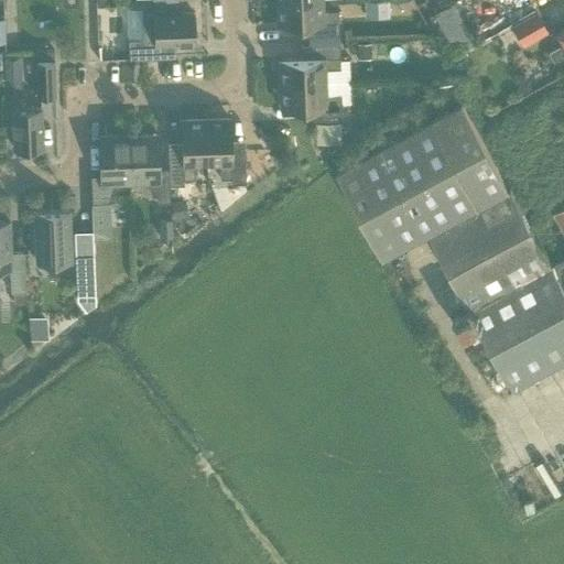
[(323,11),(322,0),(278,0),(280,23),(308,22),(310,36),(340,35),(339,11),(323,11)]
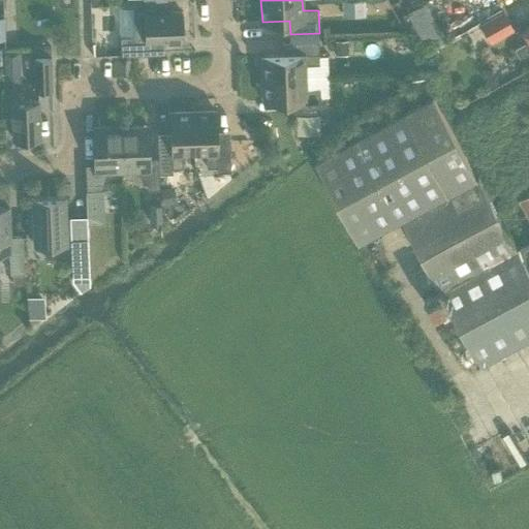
[(363,0),(342,0),(343,12),(363,11),(363,0)]
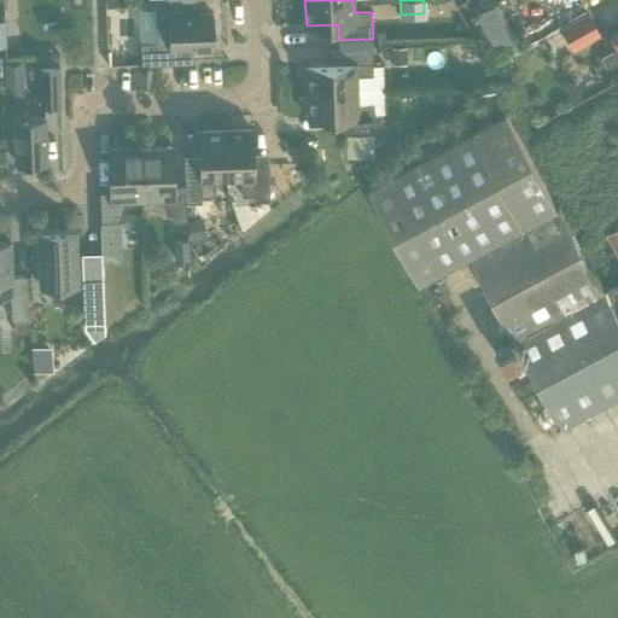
[(508,53),(522,46),(497,3),(476,15),(499,57),(508,53)]
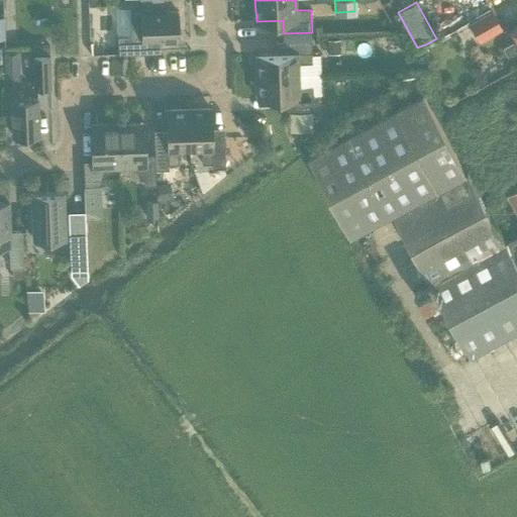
[(177,11),(167,11),(167,3),(140,4),(140,12),(131,13),(132,35),(117,36),(118,54),(150,53),(149,38),(178,37),(177,11)]
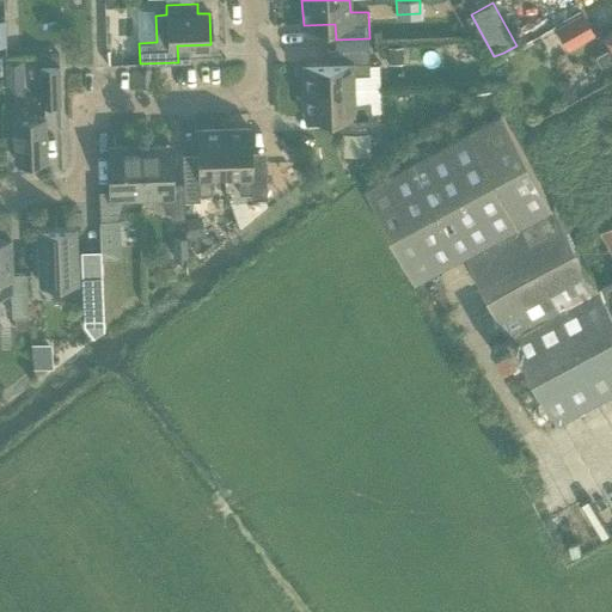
[(594,34),(582,12),(555,29),(567,49),(594,34)]
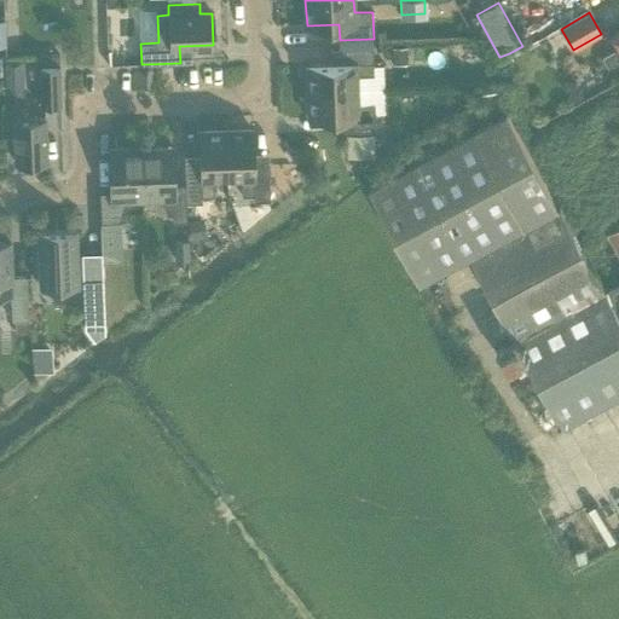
[(618,28),(609,34),(617,48),(601,57),(607,67),(618,59),(618,28)]
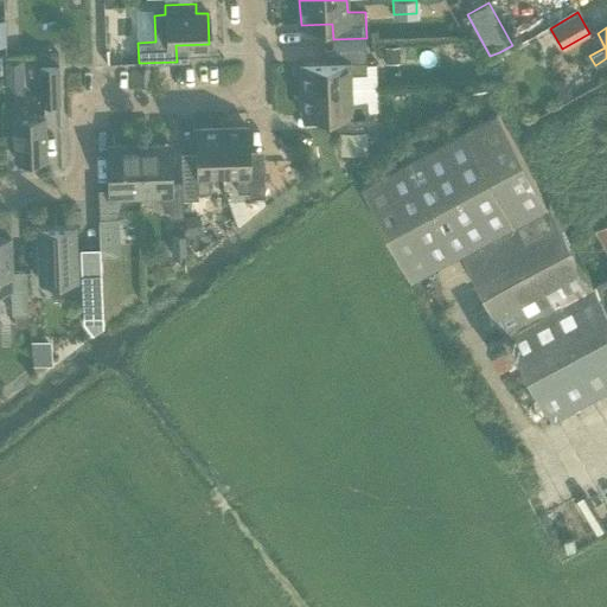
[(333,62),(302,63),(304,89),(350,87),(377,87),(377,65),(368,65),(366,46),(333,48),(333,62)]
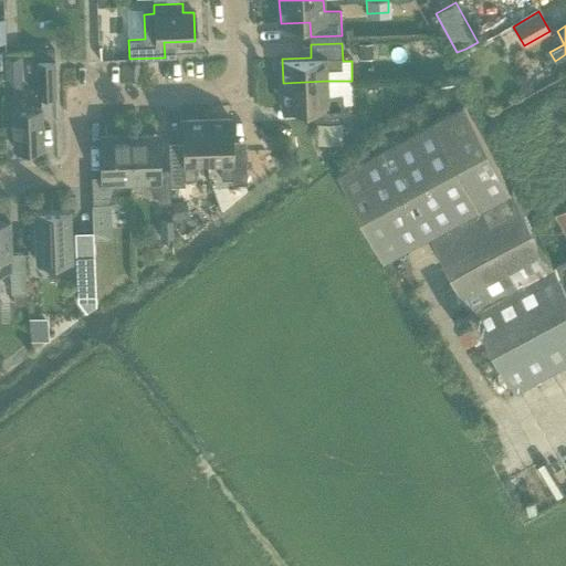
[(370,43),(358,43),(359,56),(371,56),(370,43)]
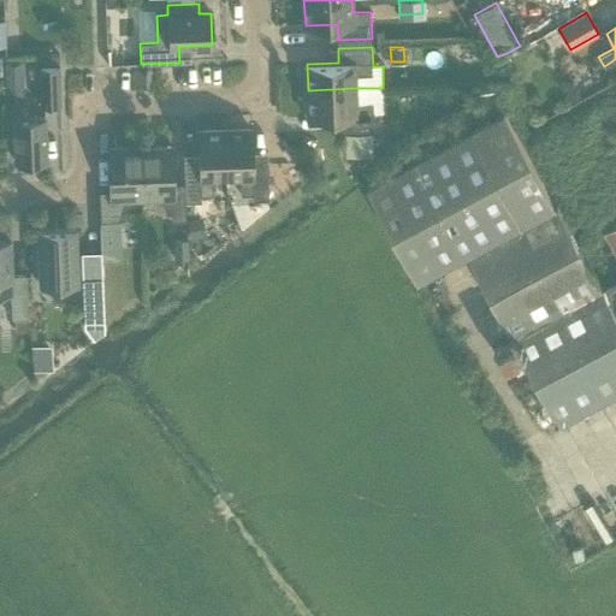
[(58,57),(40,58),(40,67),(59,66),(58,57)]
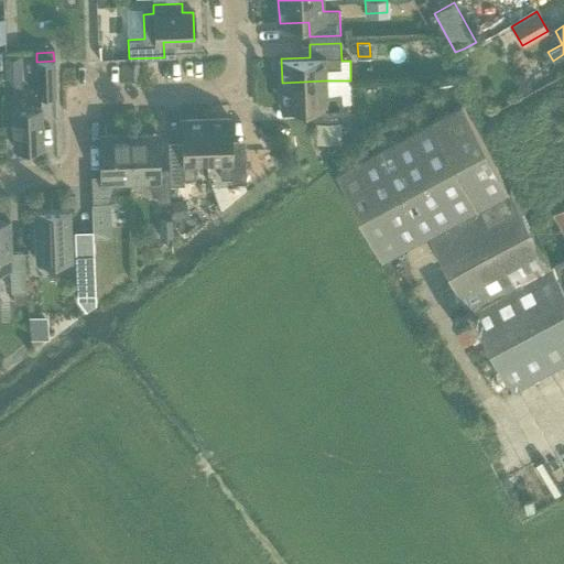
[(20,56),(2,56),(3,91),(21,91),(20,56)]
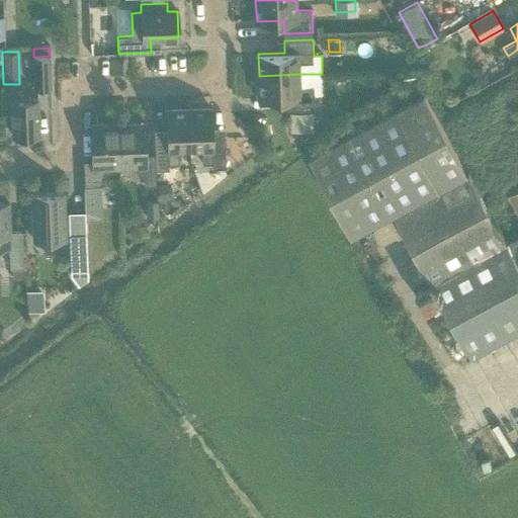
[(34,89),(51,88),(50,56),(33,57),(34,89)]
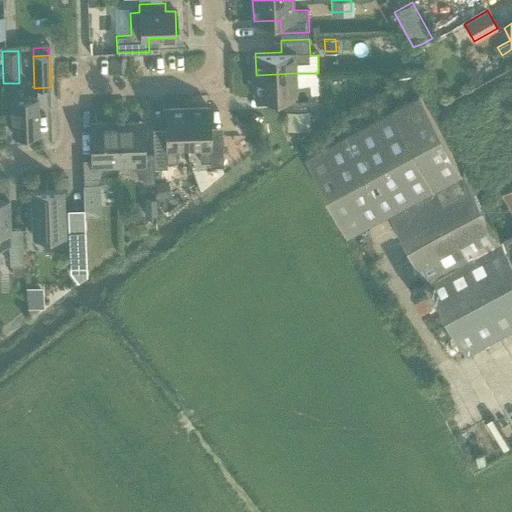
[(295,73),(256,75),(257,97),(286,96),(287,108),(312,107),(311,95),(319,94),(318,73),(295,73)]
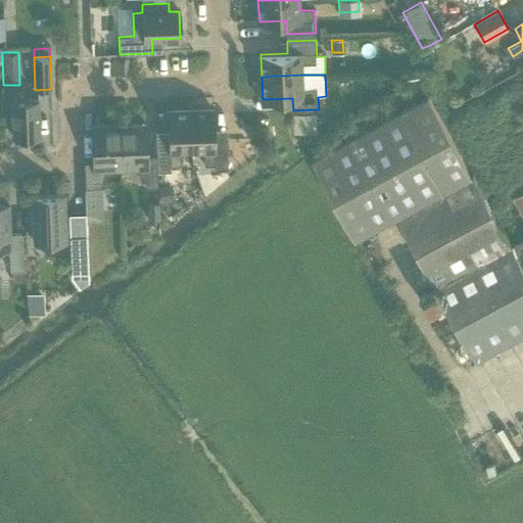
[(476,361),(522,335),(522,240),(512,247),(473,174),(471,176),(429,96),(314,157),(355,237),(398,215),(436,286),(421,294),(431,313),(446,304),(476,361)]
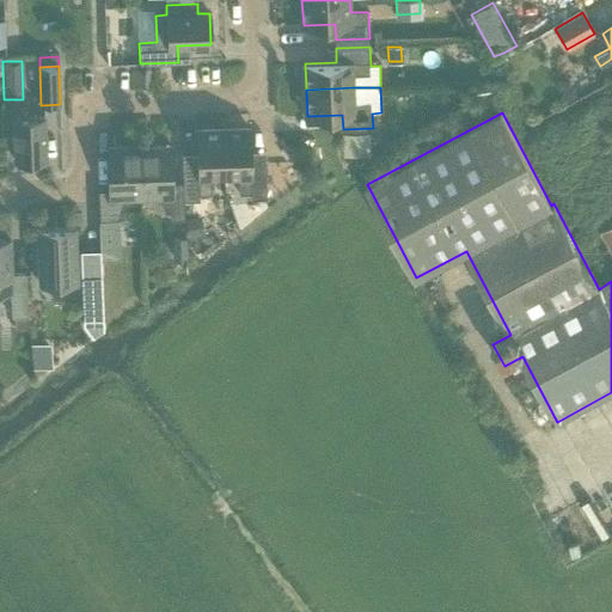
[(46,117),(13,118),(16,161),(47,160),(46,117)]
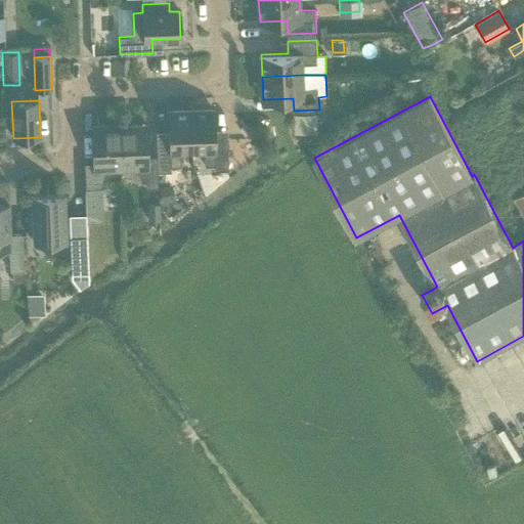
[(191,110),(192,150),(205,150),(205,166),(216,165),(216,170),(229,169),(227,138),(215,138),(213,108),(191,110)]
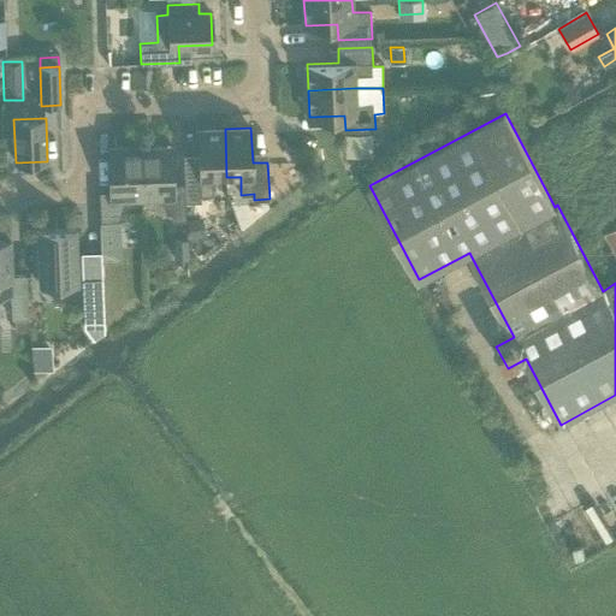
[(213,178),(226,177),(225,129),(199,130),(200,166),(185,166),(185,187),(187,202),(201,202),(202,196),(214,196),(213,178)]
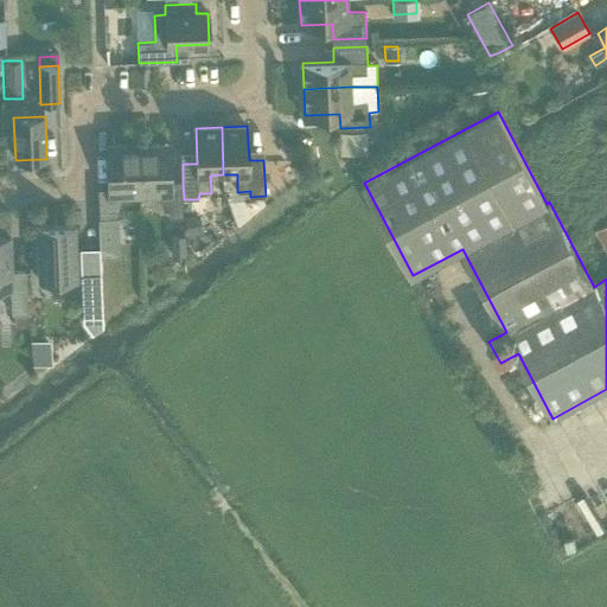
[(363,132),(342,133),(342,152),(364,151),(363,132)]
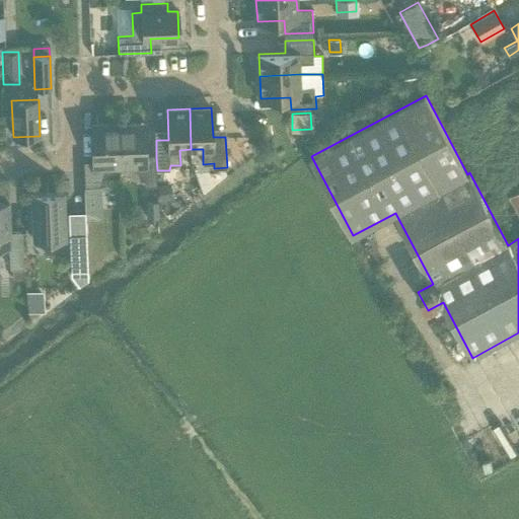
[(157,184),(157,170),(156,157),(146,158),(145,123),(119,124),(121,168),(136,168),(140,179),(146,179),(146,186),(157,184)]
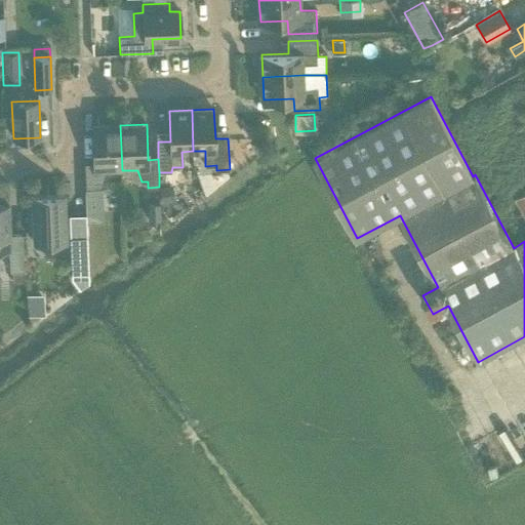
[(85,163),(85,173),(85,190),(97,190),(96,184),(103,184),(107,171),(122,170),(120,125),(93,126),(94,163),(85,163)]
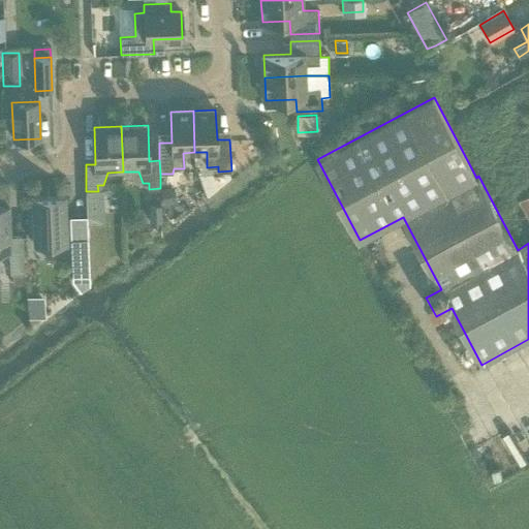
[(172,187),(160,189),(163,204),(175,201),(172,187)]
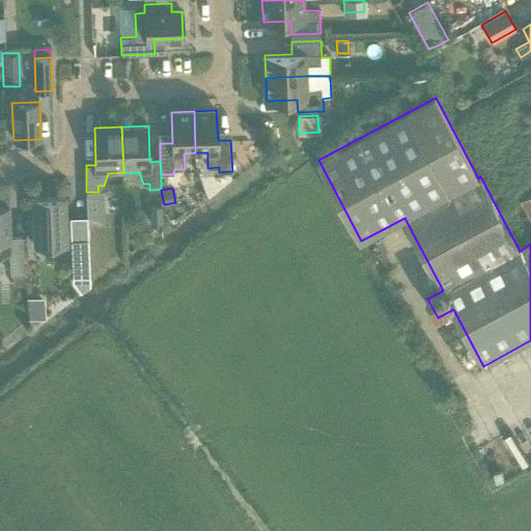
[(530,217),(530,195),(522,200),(530,217)]
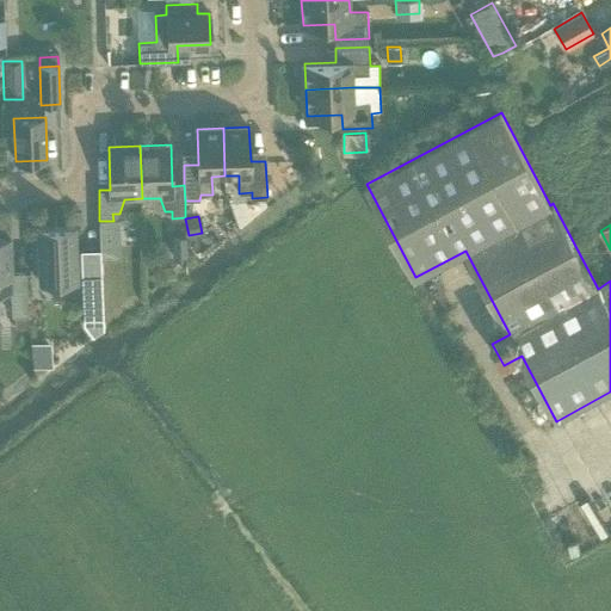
[(75,228),(38,230),(41,283),(78,282),(75,228)]
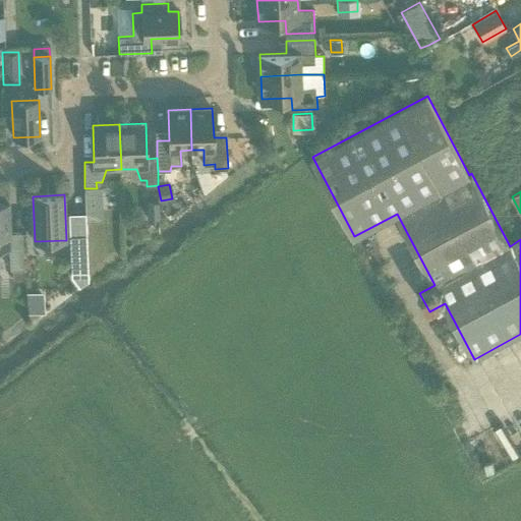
[(157,201),(146,203),(147,217),(158,217),(157,201)]
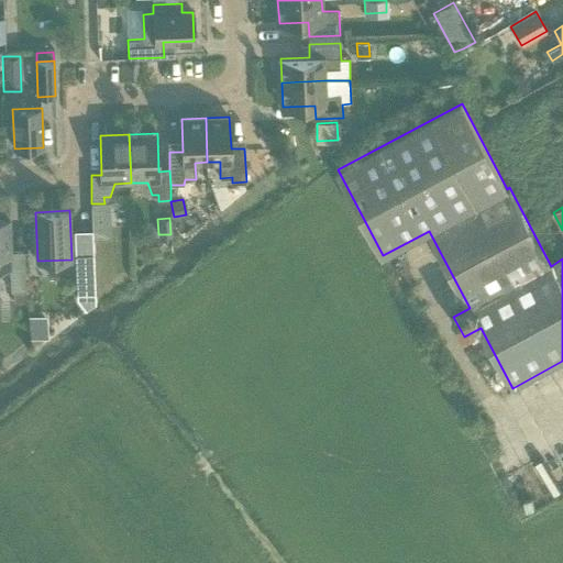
[(0,221),(0,268),(11,268),(12,293),(13,293),(26,293),(25,252),(11,253),(10,221),(0,221)]
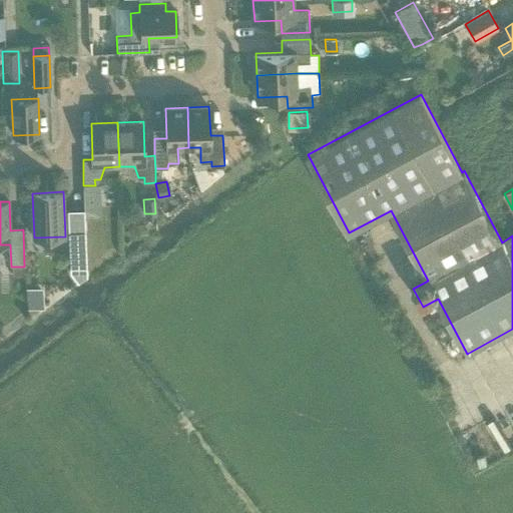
[(102,254),(101,215),(85,216),(86,234),(87,254),(102,254)]
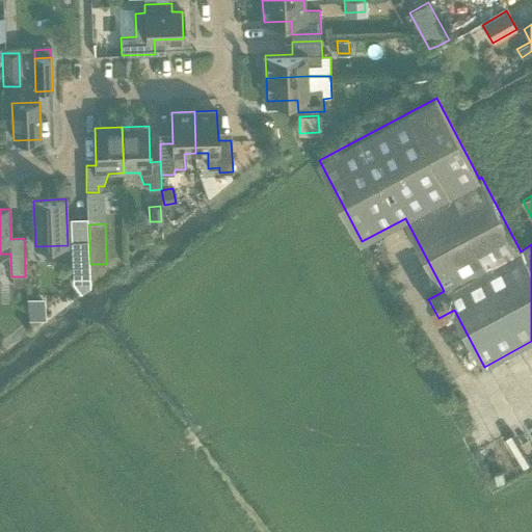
[(89,243),(73,244),(74,277),(90,276),(90,264),(89,243)]
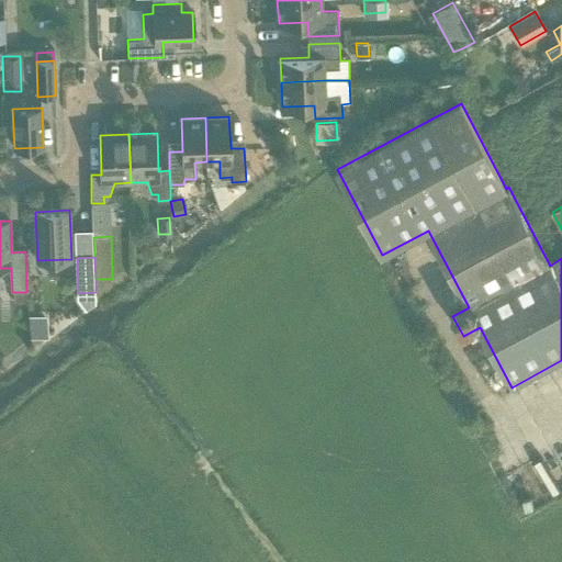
[(26,292),(13,292),(14,304),(27,303),(26,292)]
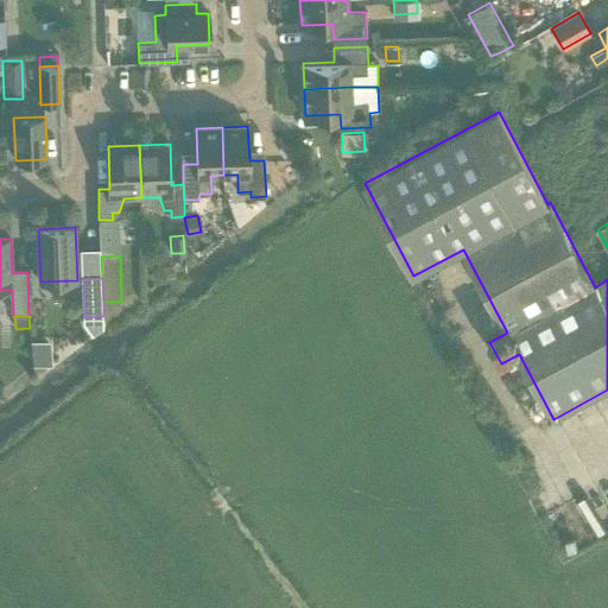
[(103,316),(84,317),(84,323),(93,330),(103,322),(103,316)]
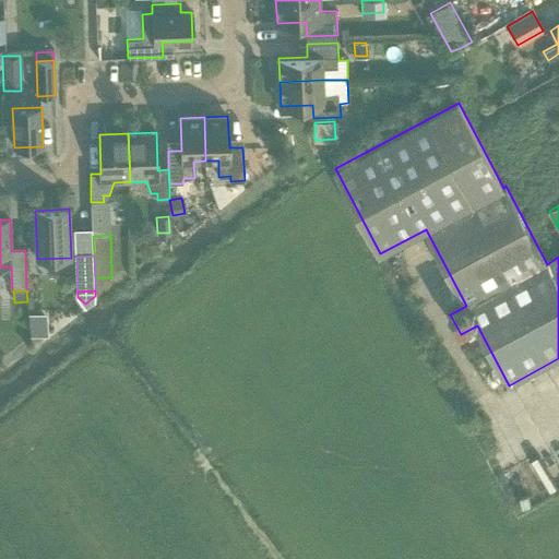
[(548,455),(528,473),(538,484),(557,466),(548,455)]
